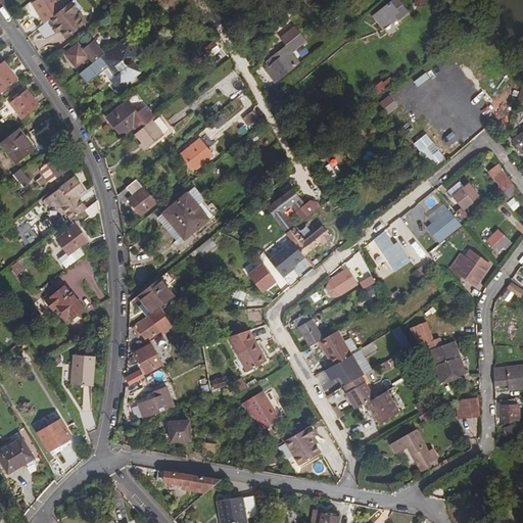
[(38,0),(34,2),(48,20),(51,18),(65,7),(59,0),(38,0)]
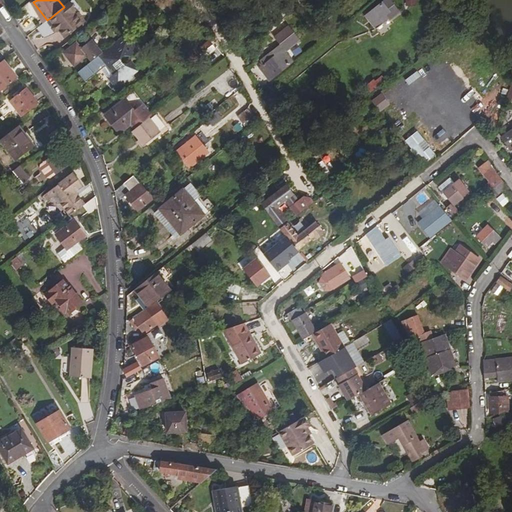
[(76,15),(78,12),(82,10),(74,0),(72,0),(67,4),(76,15)]
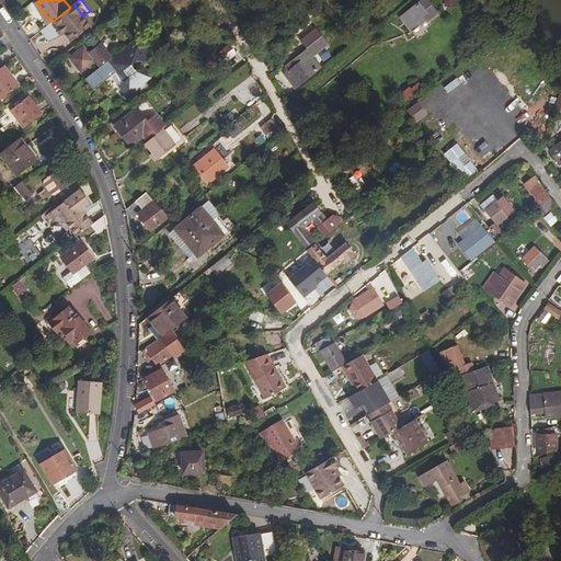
[(420,2),(410,11),(415,19),(408,24),(413,31),(422,24),(420,20),(427,13),(420,2)]
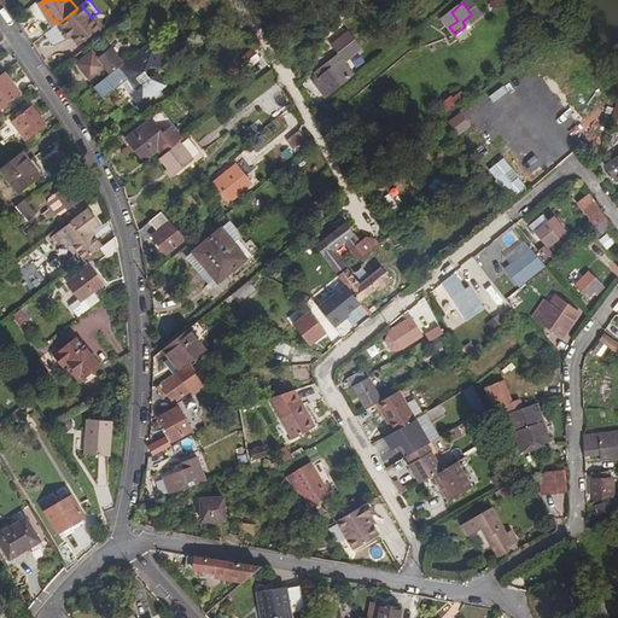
[(77,9),(60,22),(65,28),(64,33),(68,36),(71,38),(73,36),(79,45),(103,25),(94,15),(92,18),(81,5),(77,9)]
